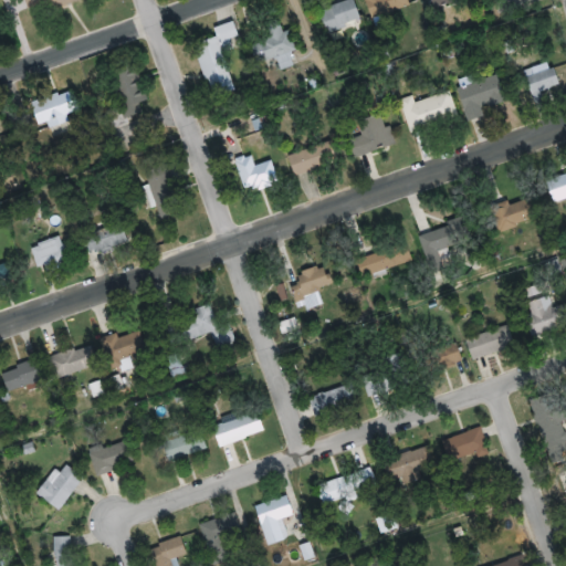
[(21,0),(22,0),(23,0),(28,0),(31,7),(52,1),(54,9),(82,0),(21,0)]
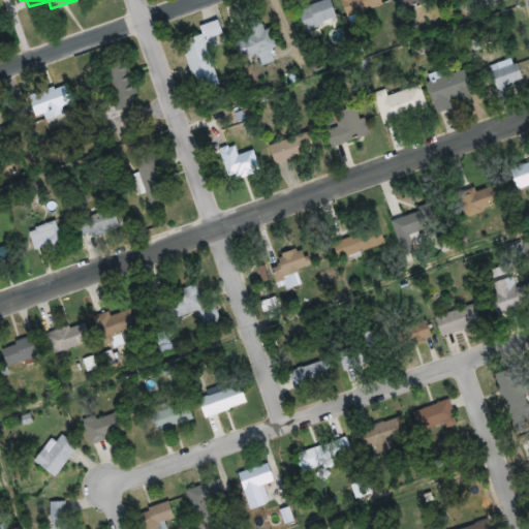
[(341,0),(347,18),(384,6),(382,0),(341,0)]
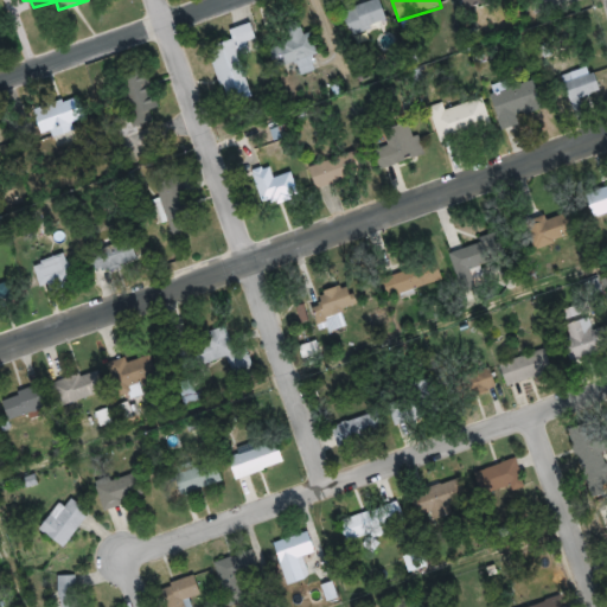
[(389,25),(383,1),(344,8),(350,33),(389,25)]
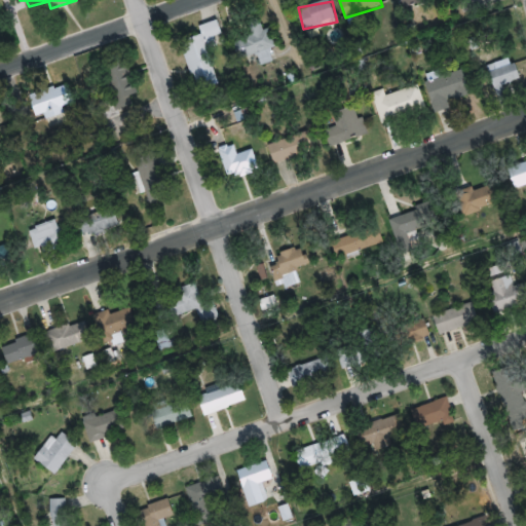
[(218,82),(205,40),(222,35),(218,21),(198,26),(202,39),(183,44),(195,88),(218,82)]
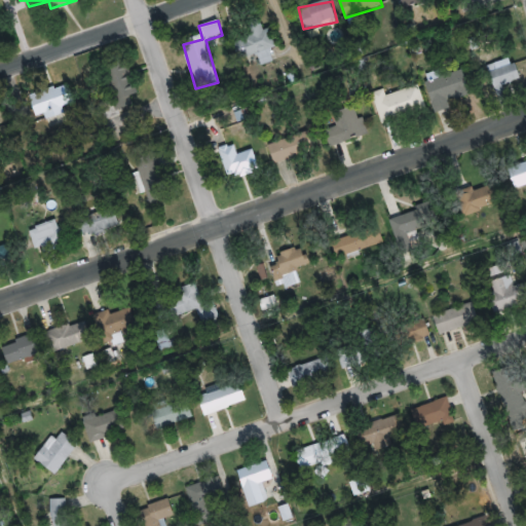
[(273,62),(270,49),(275,48),(269,29),(232,39),(237,60),(256,54),(259,66),(273,62)]
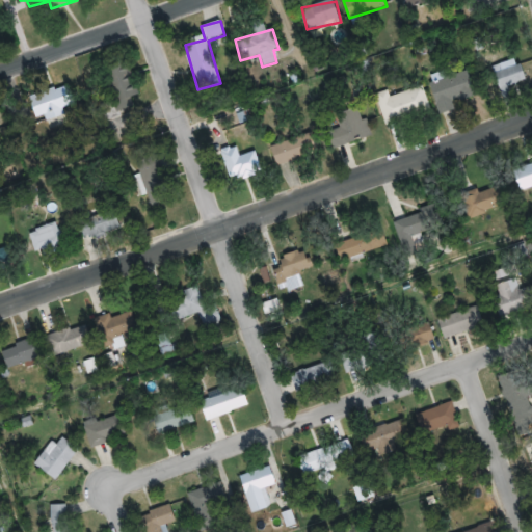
[(134,106),(131,97),(139,95),(129,63),(108,70),(121,111),(134,106)]
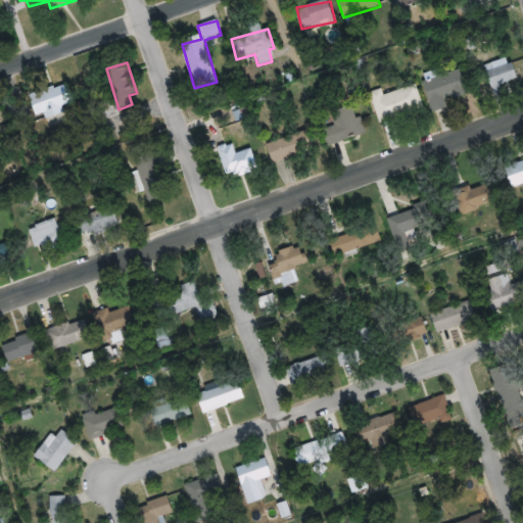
[(502,98),(501,83),(517,82),(515,64),(486,66),(489,99),(502,98)]
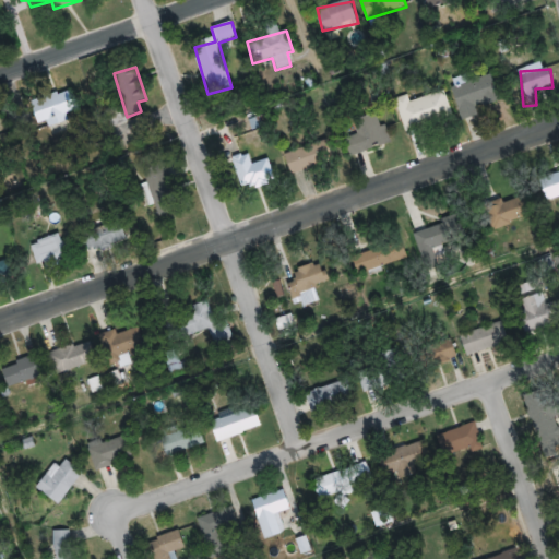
[(463,120),(479,115),(477,107),(501,99),(494,75),(452,87),(463,120)]
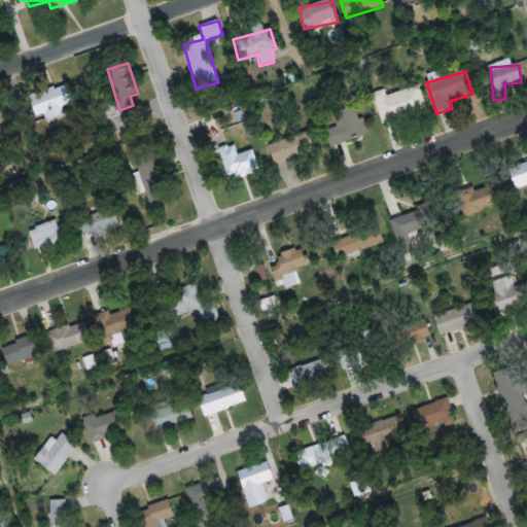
[(30,98),(40,121),(64,112),(62,108),(76,102),(68,82),(30,98)]
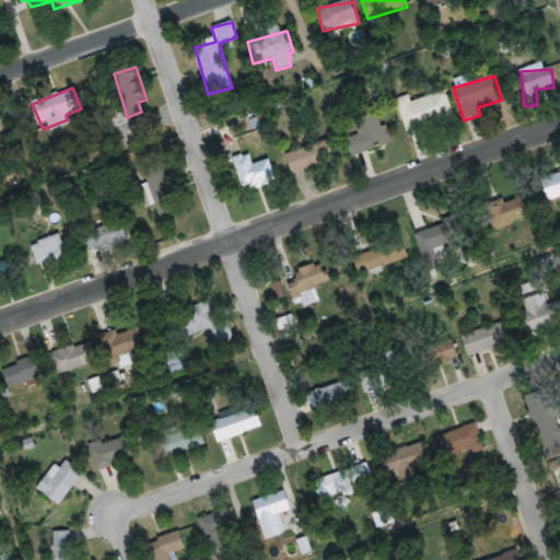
[(454,116),(444,90),(397,106),(407,132),(454,116)]
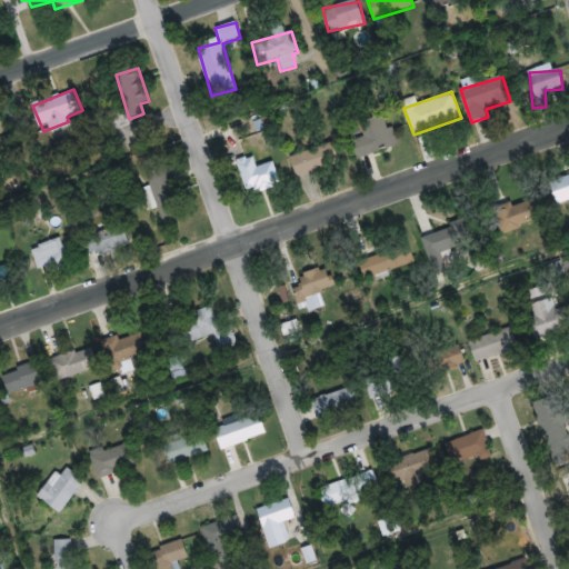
[(356,159),(397,147),(387,116),(347,128),(356,159)]
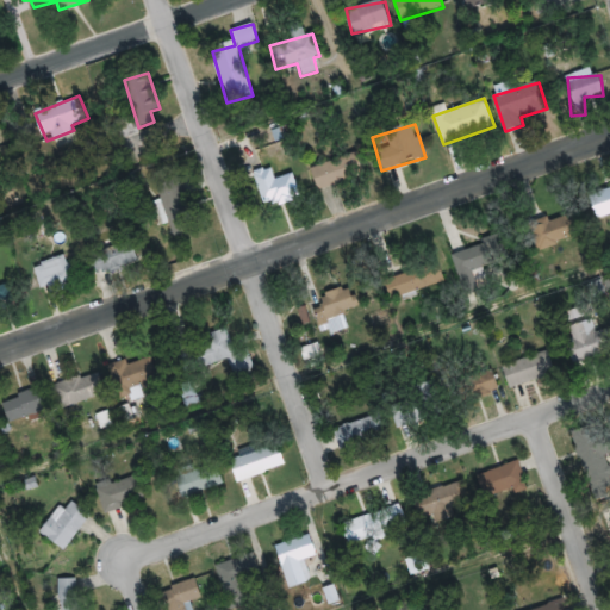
[(319,193),(367,175),(358,151),(310,169),(319,193)]
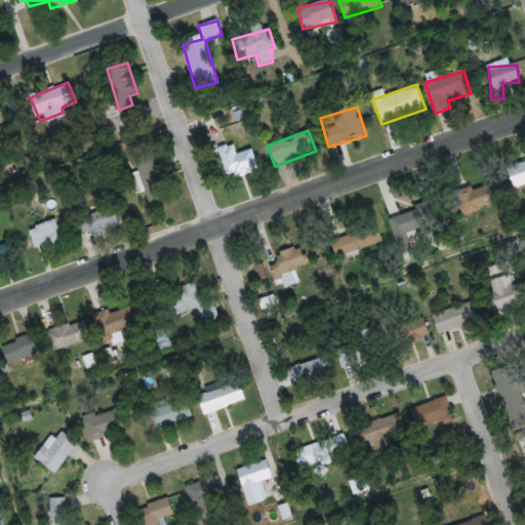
[(256,182),(256,154),(225,154),(225,182),(256,182)]
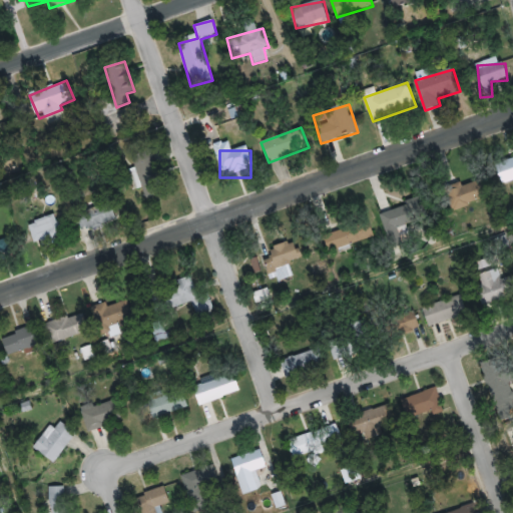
[(149,200),(168,191),(148,151),(130,160),(149,200)]
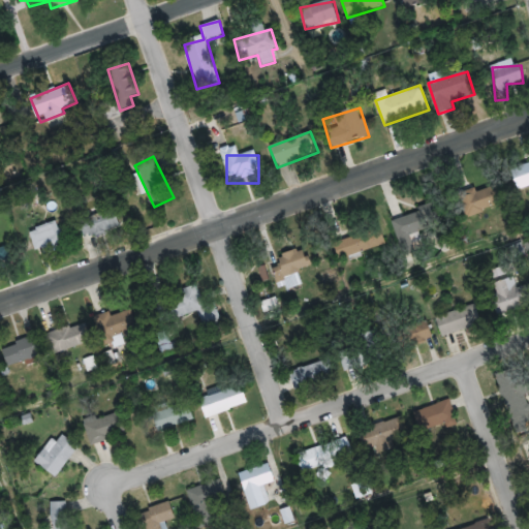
[(528,185),(528,162),(509,170),(517,190),(528,185)]
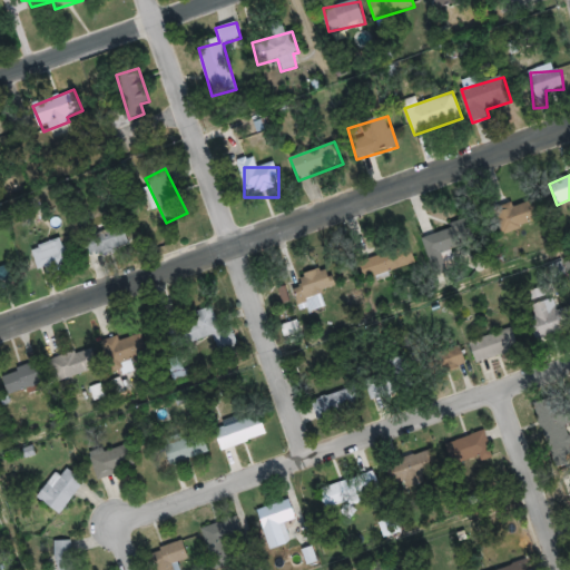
[(502,235),(543,217),(536,198),(493,216),(502,235)]
